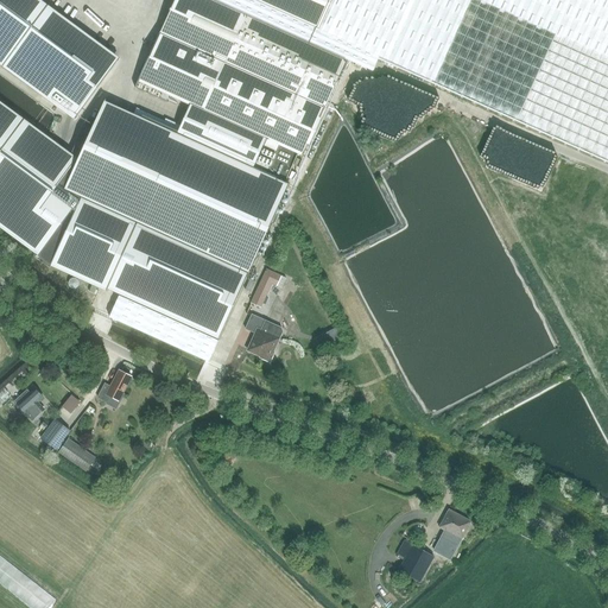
[(0,0),(0,63),(74,116),(118,56),(40,0),(0,0)]
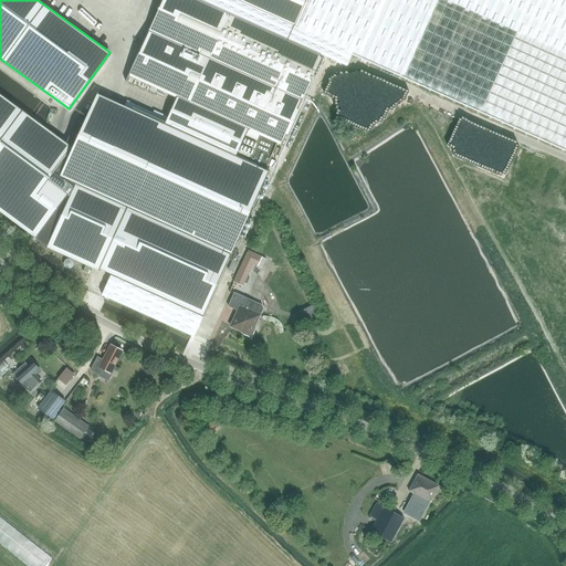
[(72,148),(60,176),(75,182),(231,253),(269,173),(264,170),(276,144),(280,145),(300,100),(302,101),(322,55),(347,66),(353,53),(468,105),(482,111),(565,148),(565,0),(163,0),(128,76),(178,98),(170,116),(168,123),(166,126),(96,95),(86,117),(80,115),(69,142),(66,145),(72,148)]
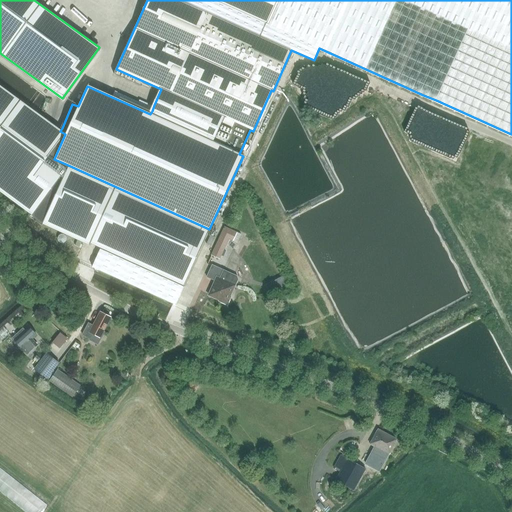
[(0,191),(32,215),(34,213),(35,212),(66,169),(68,165),(54,159),(65,134),(60,131),(0,86),(0,191)]
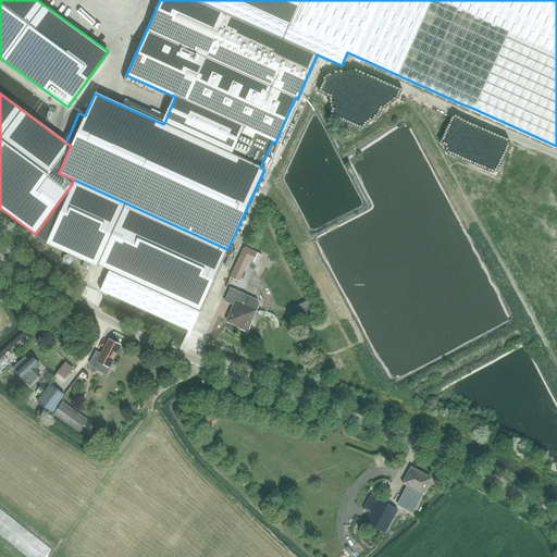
[(35,234),(34,237),(46,246),(47,244),(98,267),(99,264),(109,270),(100,291),(190,331),(227,249),(74,180),(72,184),(38,231),(37,232),(35,234)]
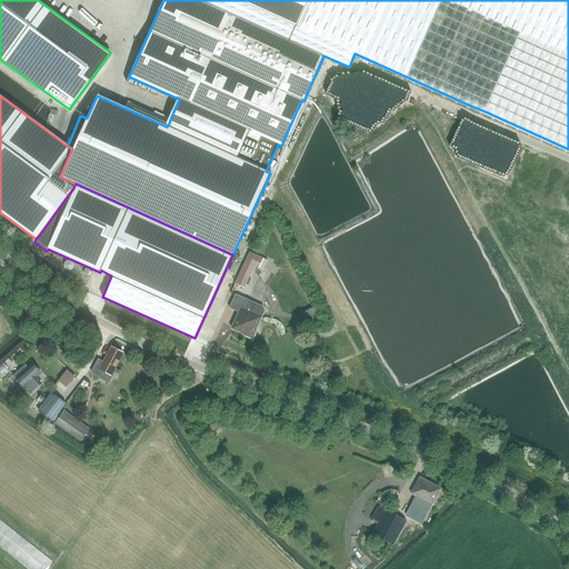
[(250,252),(236,283),(245,288),(255,267),(258,269),(263,259),(250,252)]
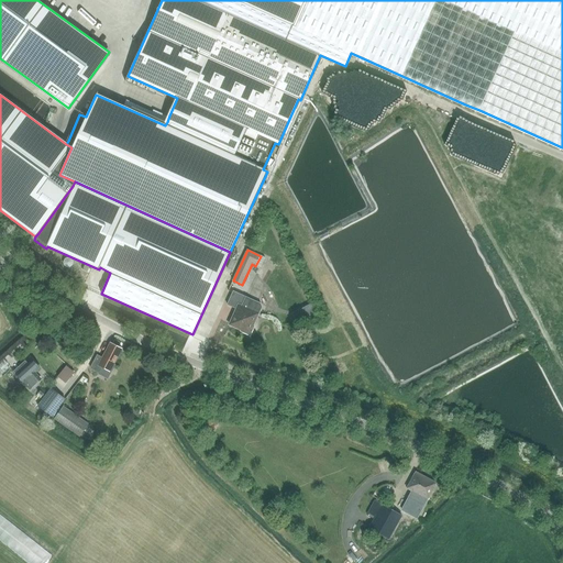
[(261,304),(246,297),(233,290),(227,305),(236,309),(229,324),(241,330),(241,331),(250,335),(254,327),(253,326),(258,312),(262,307),(261,304)]
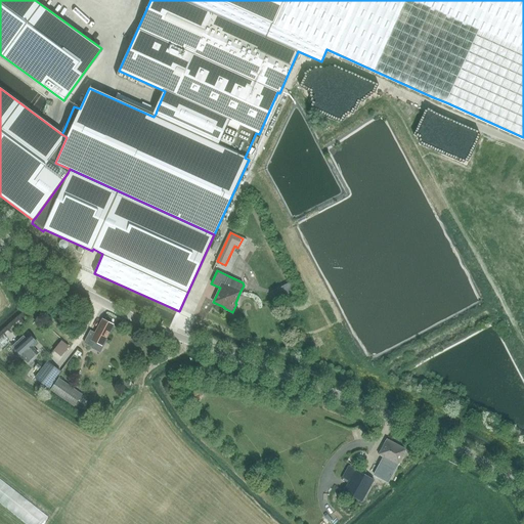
[(291,282),(272,292),(276,299),(282,296),(295,290),(291,282)]
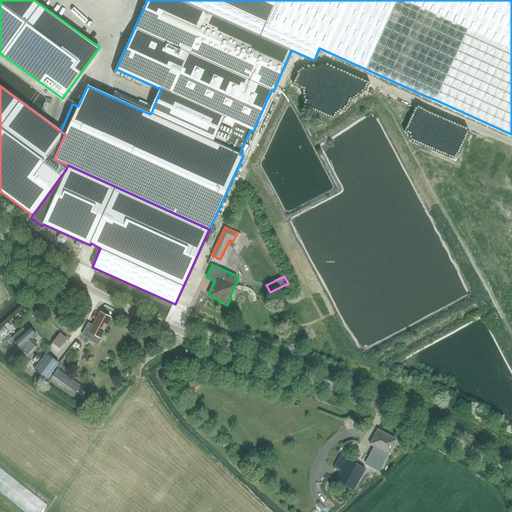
[(109,324),(111,321),(110,320),(111,319),(100,313),(93,326),(88,323),(82,334),(89,338),(92,334),(99,338),(102,330),(103,331),(107,323),(109,324)]
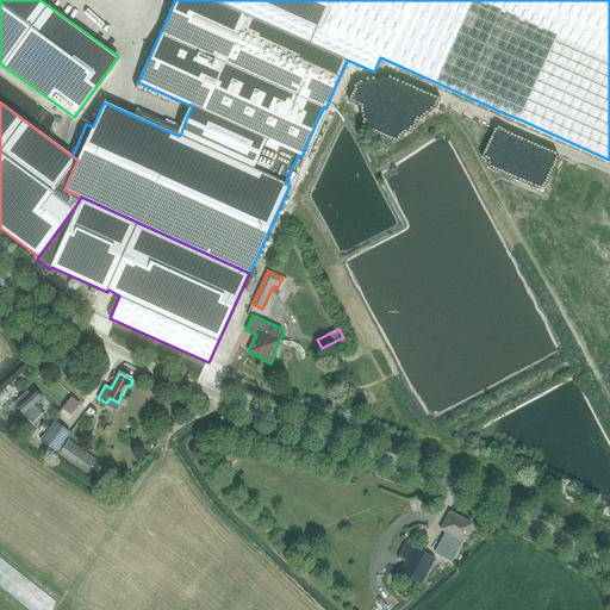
[(26,416),(32,422),(44,411),(38,404),(43,399),(35,391),(26,399),(24,396),(16,403),(17,405),(17,406),(25,416),(26,416)]
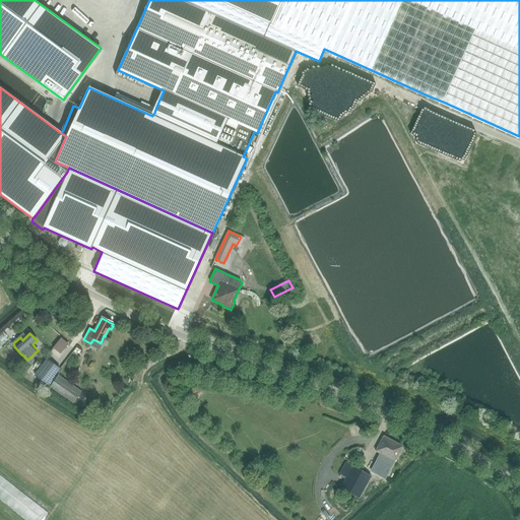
[(47,359),(35,376),(47,385),(60,369),(47,359)]
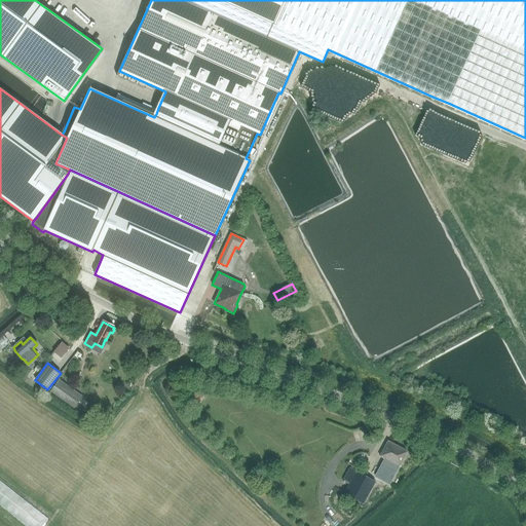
[(59,379),(50,390),(74,408),(80,400),(71,393),(74,390),(59,379)]
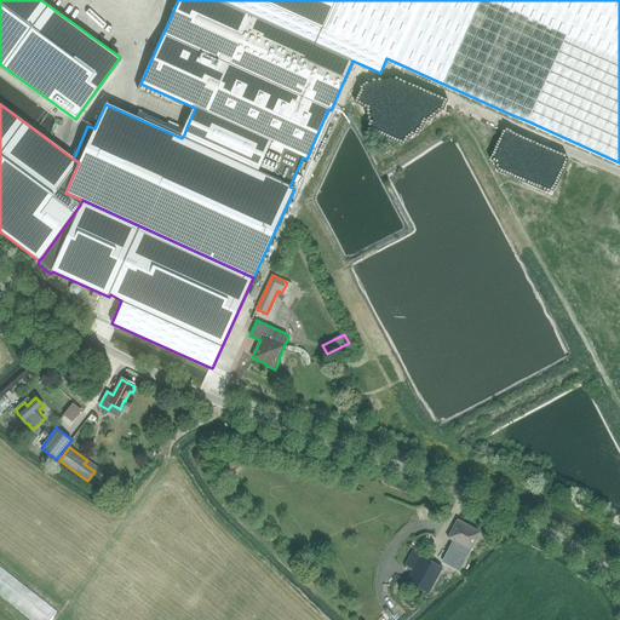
[(231,460),(227,470),(235,475),(240,465),(231,460)]
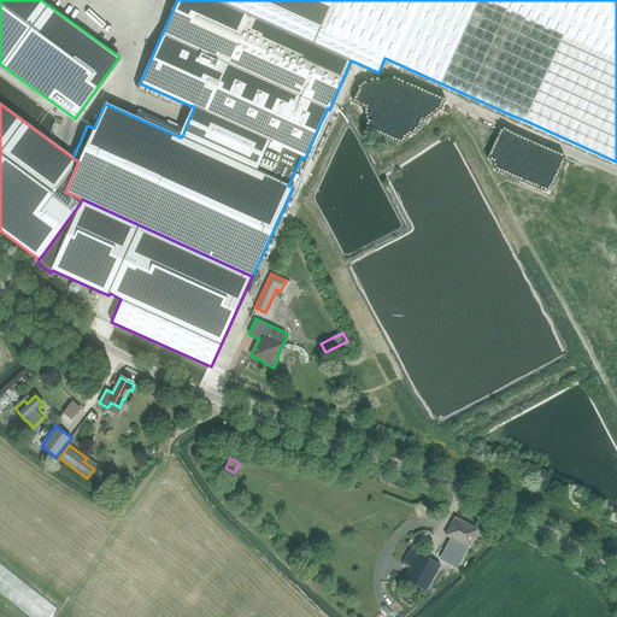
[(453,538),(440,559),(457,570),(480,530),(458,517),(447,535),(453,538)]
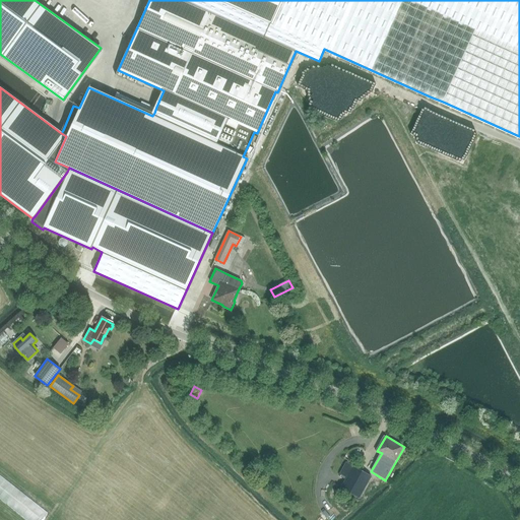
[(341,486),(359,498),(371,476),(353,466),(341,486)]
